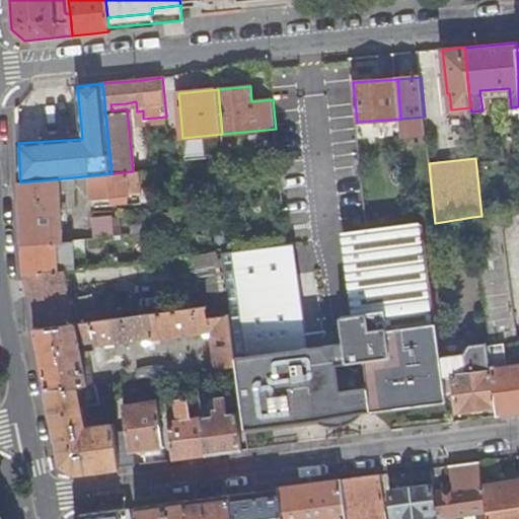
[(157,168),(139,170),(141,189),(141,193),(152,192),(150,180),(159,179),(157,168)]
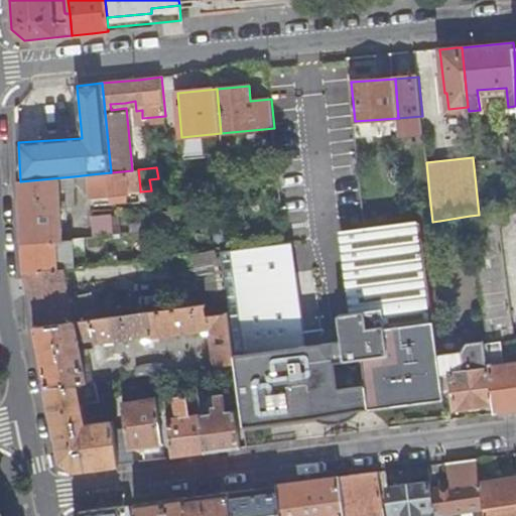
[(132,170),(111,172),(91,174),(94,196),(112,194),(112,198),(128,196),(128,188),(140,187),(138,169),(132,170)]
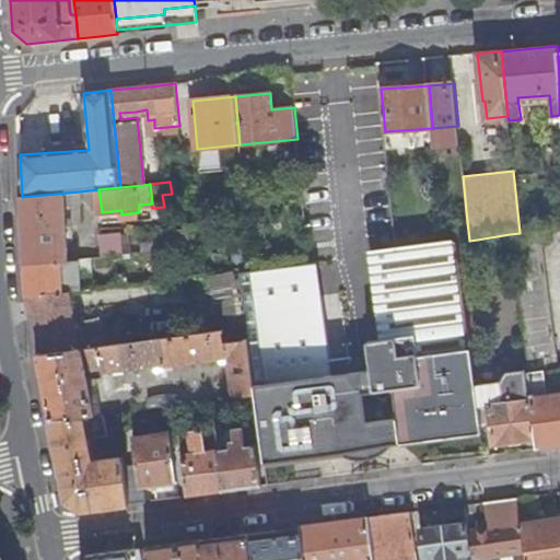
[(80,191),(22,197),(24,237),(25,263),(70,260),(68,224),(72,223),(72,224),(83,224),(80,191)]
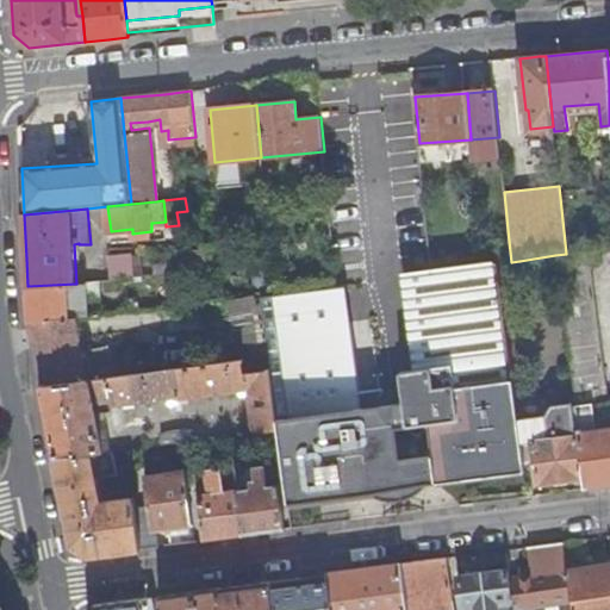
[(584,477),(585,490),(609,486),(609,398),(609,399),(589,250),(566,254),(555,255),(574,404),(579,437),(584,477)]
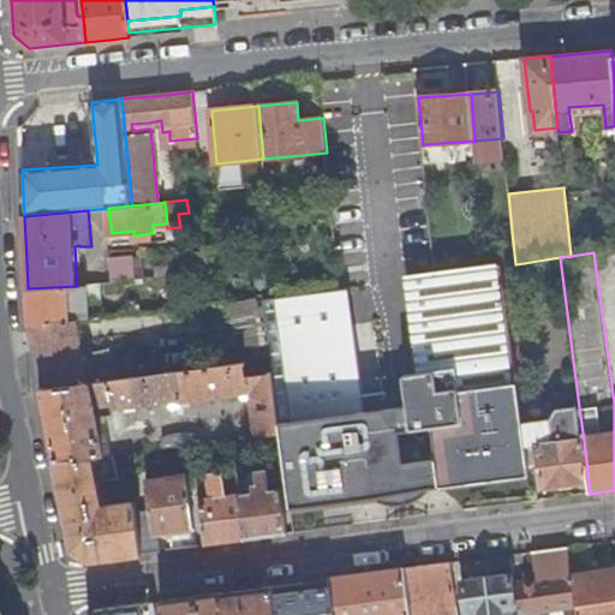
[(111,261),(113,281),(137,278),(136,267),(136,266),(118,268),(117,260),(111,261)]
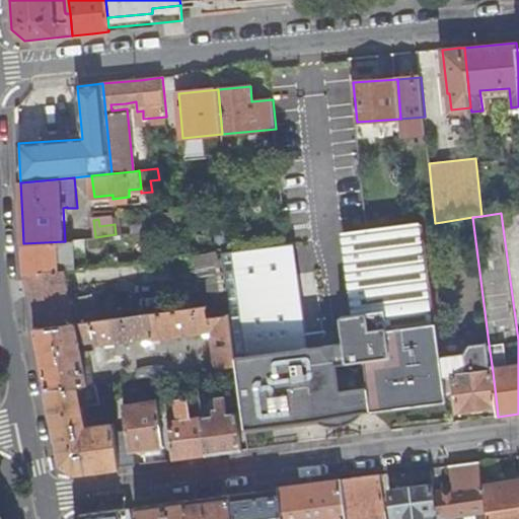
[(133,224),(133,232),(148,231),(147,223),(133,224)]
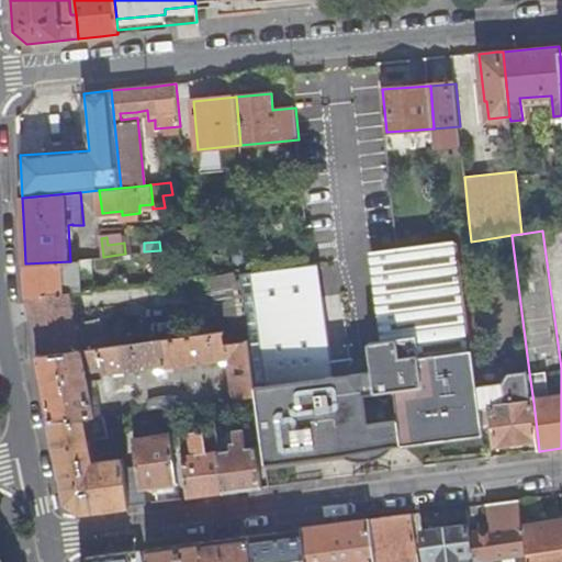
[(396,417),(401,446),(483,435),(480,409),(476,388),(474,370),(458,243),(444,245),(397,250),(377,254),(382,294),(389,340),(386,340),(393,390),(396,417)]
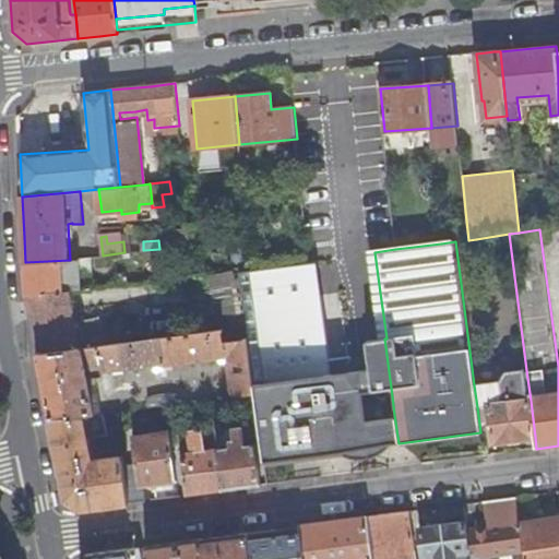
[(190,245),(179,246),(182,276),(193,275),(190,245)]
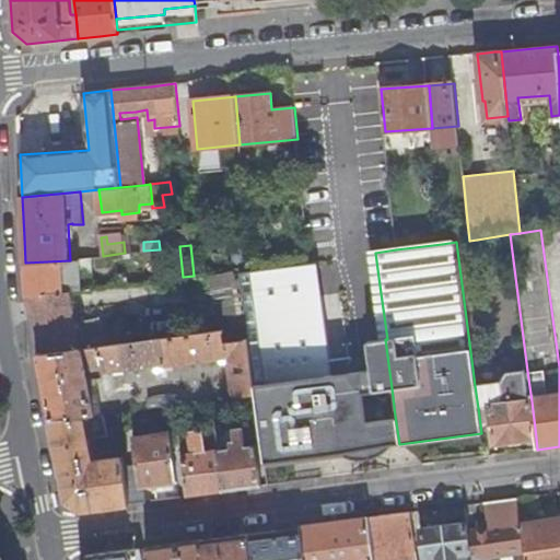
[(91,258),(79,259),(81,291),(93,289),(91,258)]
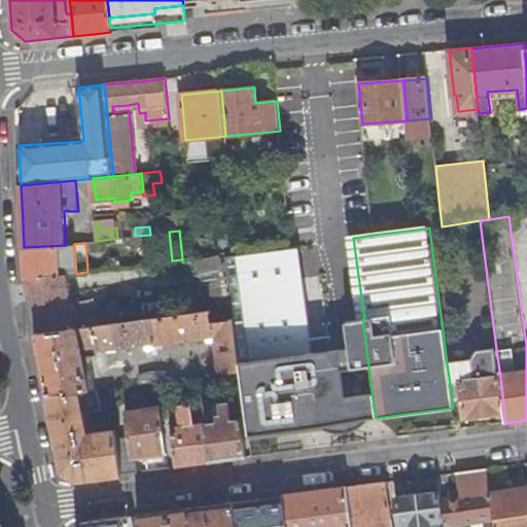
[(66,245),(24,247),(25,265),(25,267),(25,280),(26,280),(63,275),(67,275),(76,274),(74,244),(69,244),(66,245)]
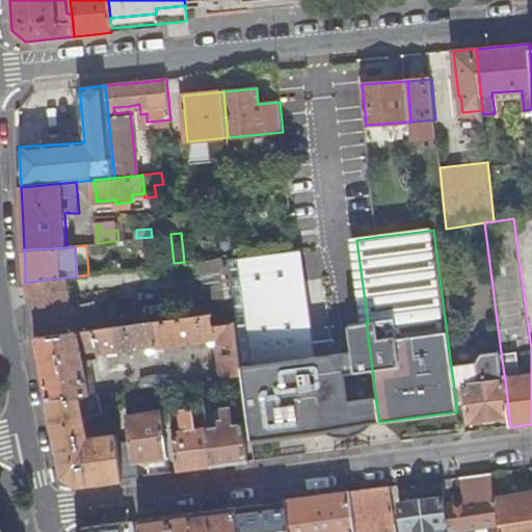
[(372,423),(379,422),(375,395),(350,398),(347,373),(372,369),(366,322),(353,323),(351,325),(350,328),(351,339),(335,342),(333,338),(328,338),(313,340),(300,247),(293,248),(267,251),(291,433),(323,429),(325,429),(330,424),(336,426),(339,426),(344,423),(346,418),(353,417),(360,417),(369,421),(372,423)]
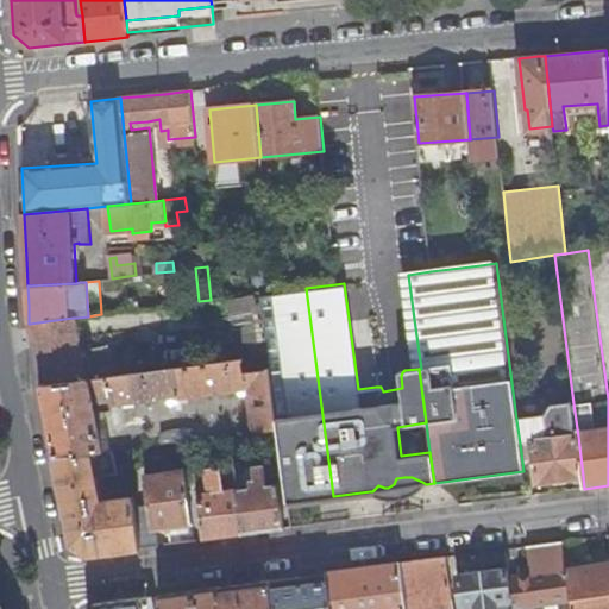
[(288,503),(333,496),(306,288),(274,292),(261,294),(269,356),(278,429),(288,503)]
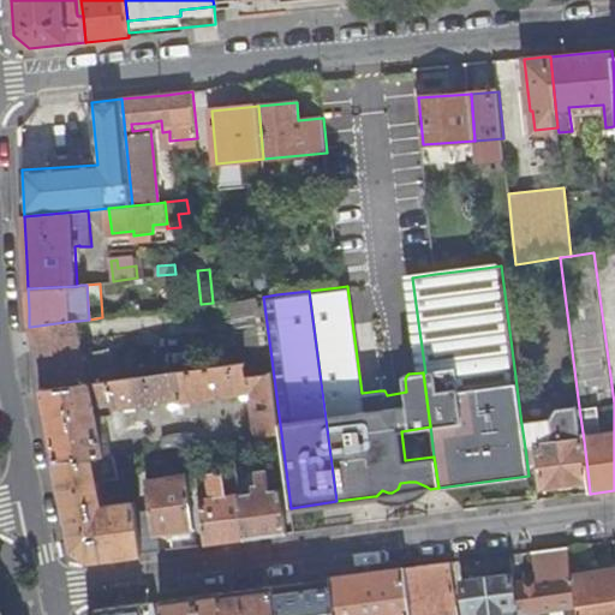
[(36,364),(42,389),(125,378),(117,340),(83,345),(78,321),(73,321),(30,327),(36,364)]
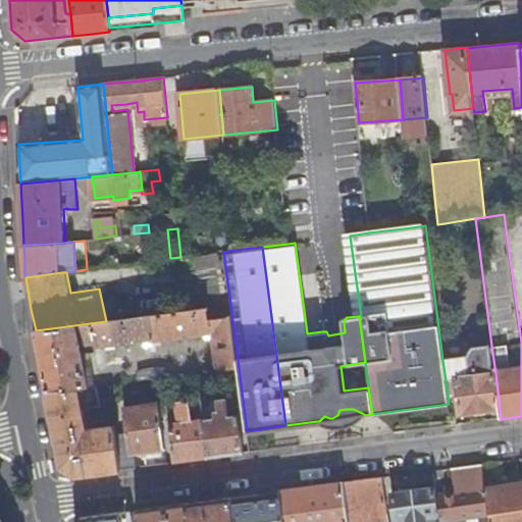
[(219,370),(239,368),(230,305),(106,321),(36,330),(42,364),(45,381),(47,392),(90,386),(85,361),(92,361),(90,354),(83,355),(82,346),(96,345),(97,347),(109,346),(109,351),(116,350),(115,345),(214,332),(219,370)]
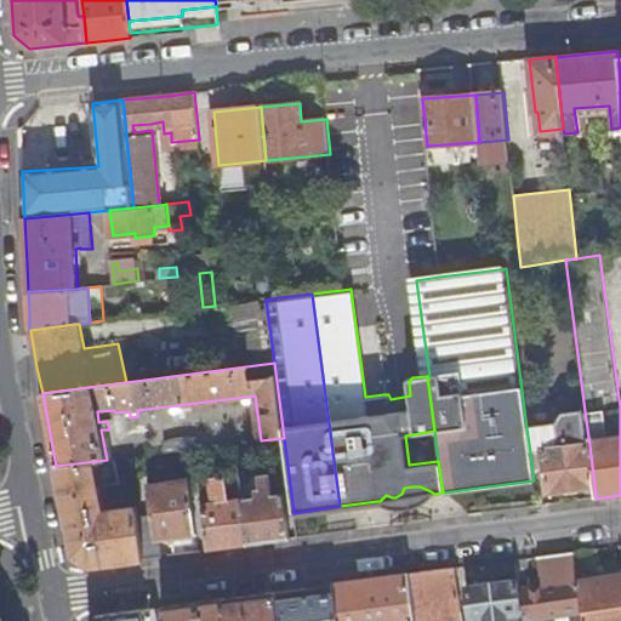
[(524,409),(527,428),(553,425),(562,415),(552,405),(524,409)]
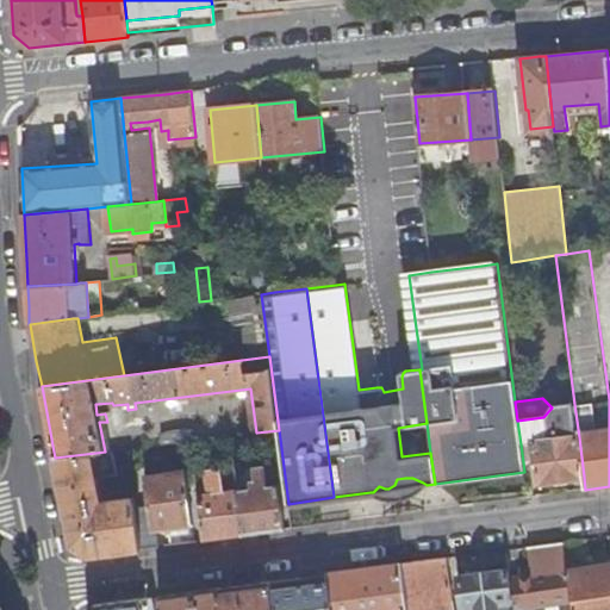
[(539,484),(584,477),(579,437),(574,404),(552,408),(543,417),(517,421),(521,444),(533,442),(539,484)]
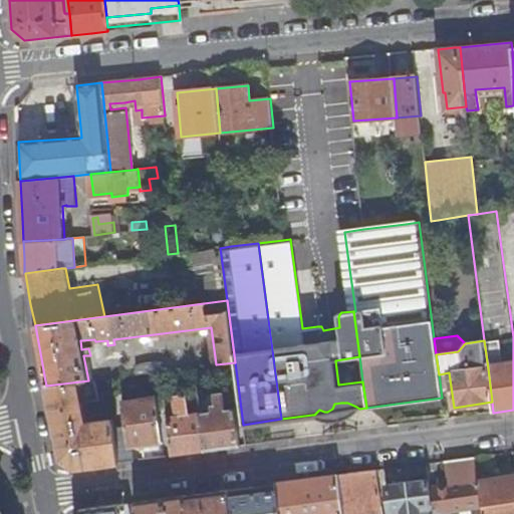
[(138,366),(139,374),(155,372),(166,371),(165,362),(138,366)]
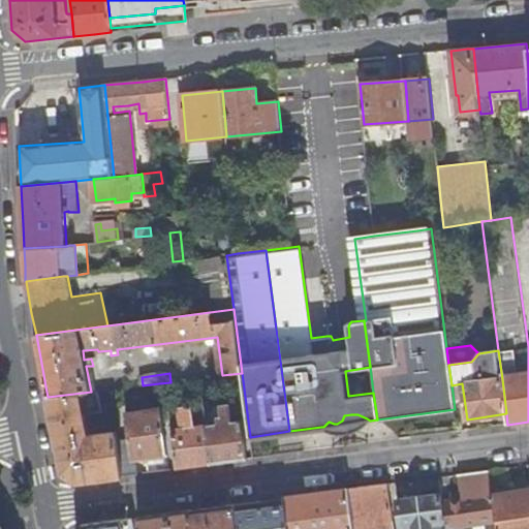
[(100,478),(122,476),(119,453),(117,432),(88,435),(84,414),(101,412),(98,392),(91,393),(91,392),(48,397),(60,453),(62,466),(64,473),(78,481),(100,478)]
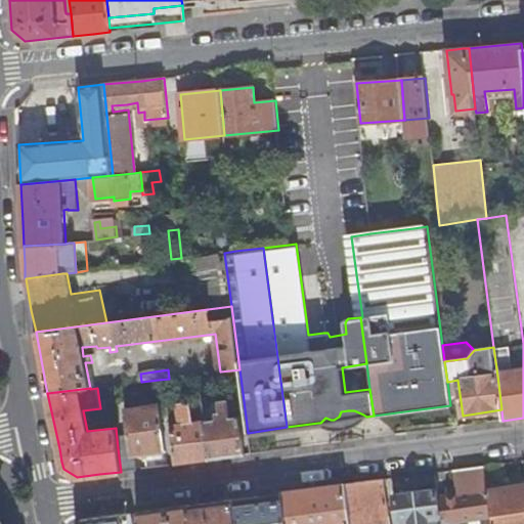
[(230,457),(245,455),(239,417),(230,418),(229,412),(230,411),(228,402),(224,402),(223,401),(213,402),(215,421),(205,422),(210,460),(230,457)]
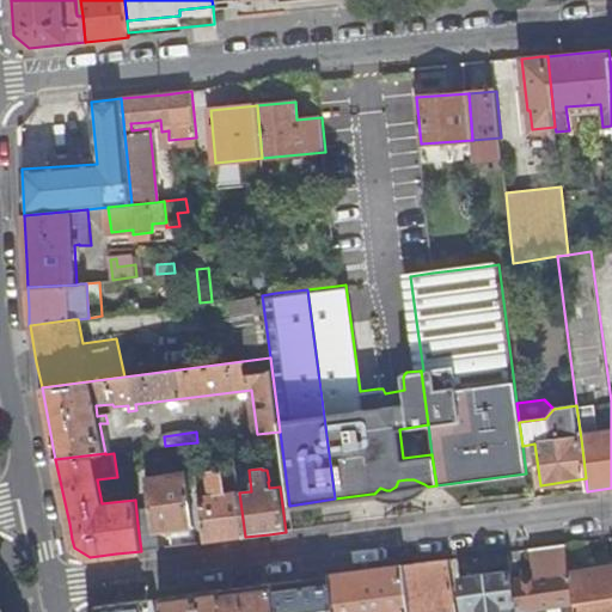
[(226,539),(245,537),(239,493),(225,494),(222,472),(206,473),(208,497),(197,499),(203,543),(226,539)]
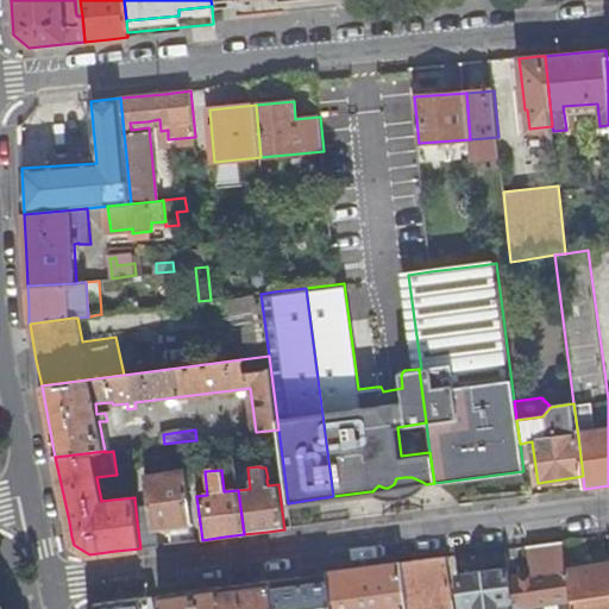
[(140,548),(159,546),(157,528),(193,523),(187,471),(146,476),(151,519),(137,521),(140,548)]
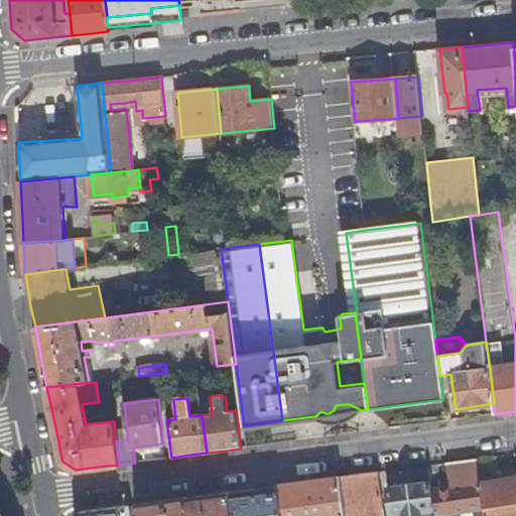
[(358,414),(361,410),(358,408),(349,404),(343,404),(336,405),(334,410),(329,413),(326,413),(320,411),(315,416),(313,416),(324,421),(334,422),(343,421),(352,418),(358,414)]
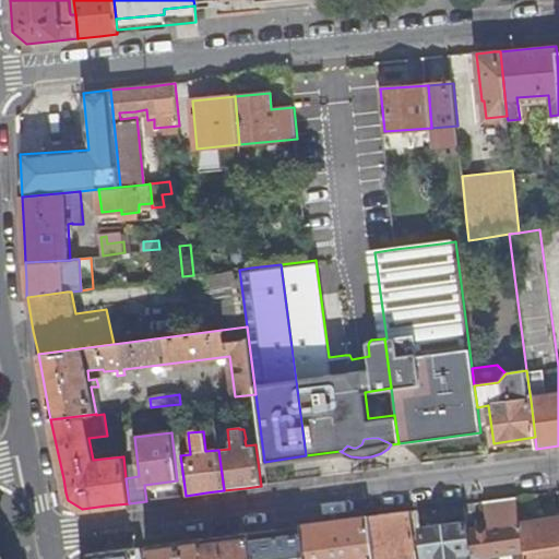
[(524,558),(520,524),(516,498),(503,499),(492,501),(483,502),(485,522),(476,523),(477,531),(466,532),(470,558),(524,558)]
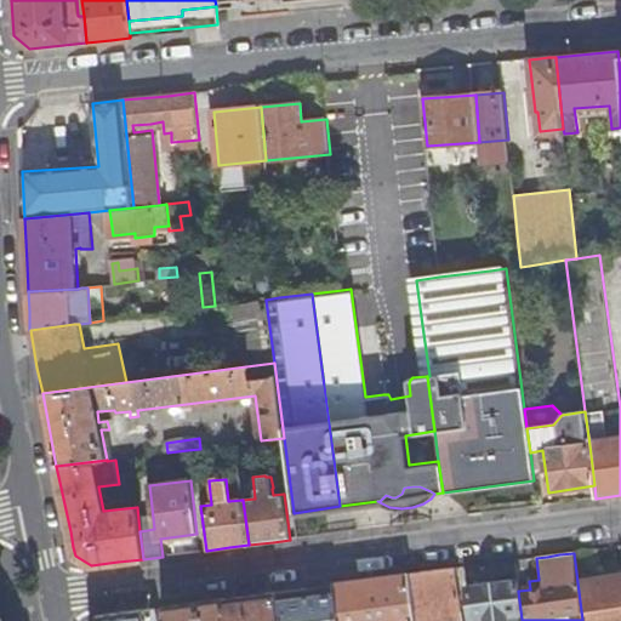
[(438,571),(409,575),(415,620),(462,620),(455,569),(438,571)]
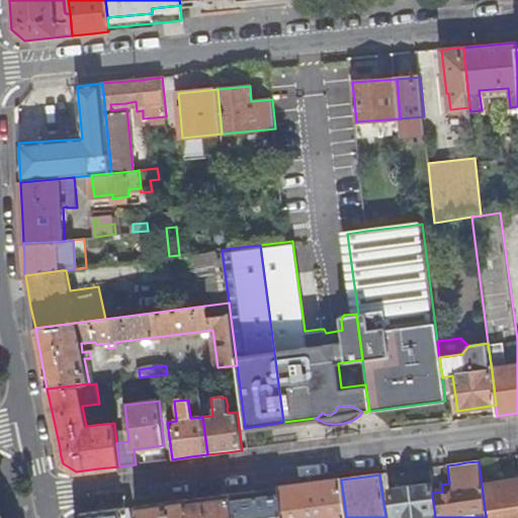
[(346,517),(341,480),(312,484),(305,485),(279,488),(279,490),(282,517),(346,517)]
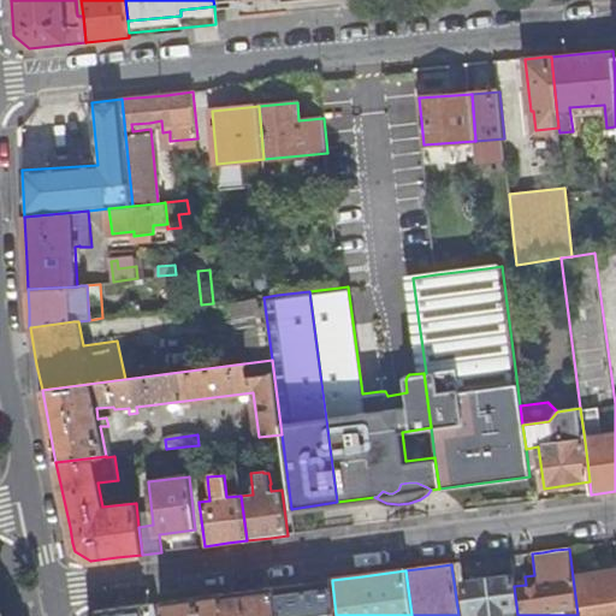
[(615,615),(615,570),(573,578),(578,615),(615,615)]
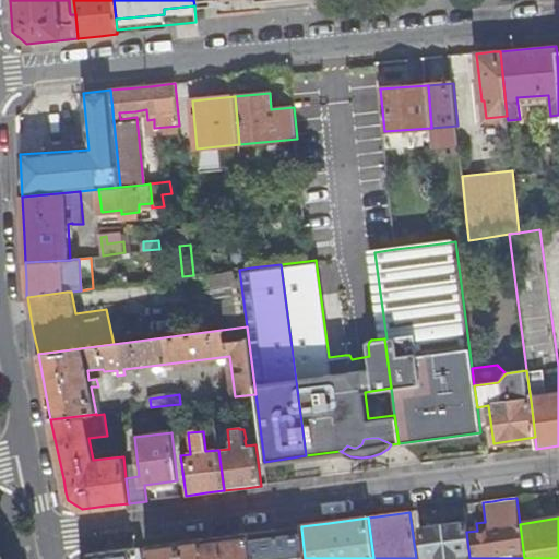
[(470,558),(466,532),(465,524),(421,531),(425,558),(470,558)]
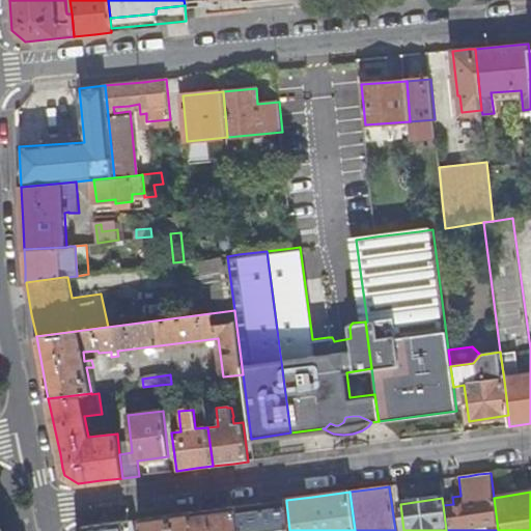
[(263,505),(262,503),(233,507),(236,530),(289,530),(286,502),(264,505),(263,505)]
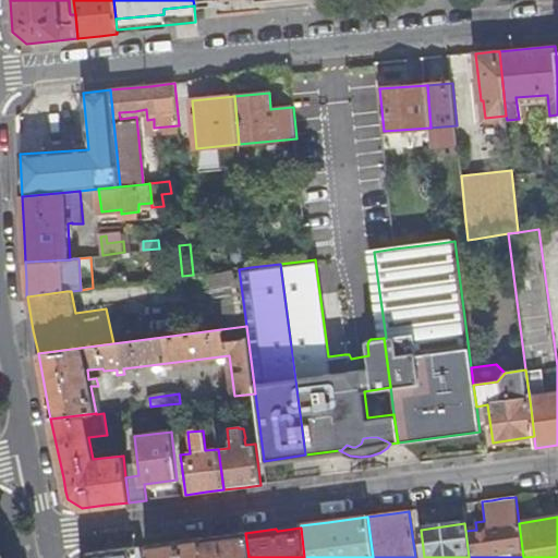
[(249,557),(245,533),(221,536),(217,536),(197,540),(199,557),(249,557)]
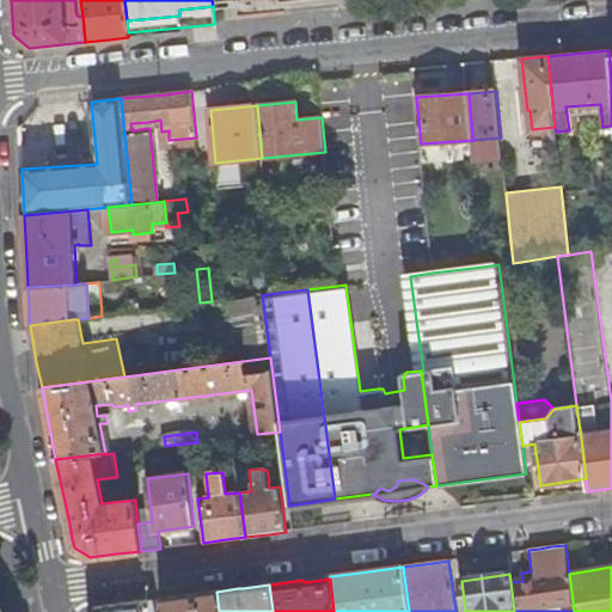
[(219,611),(216,592),(191,595),(159,599),(160,611),(219,611)]
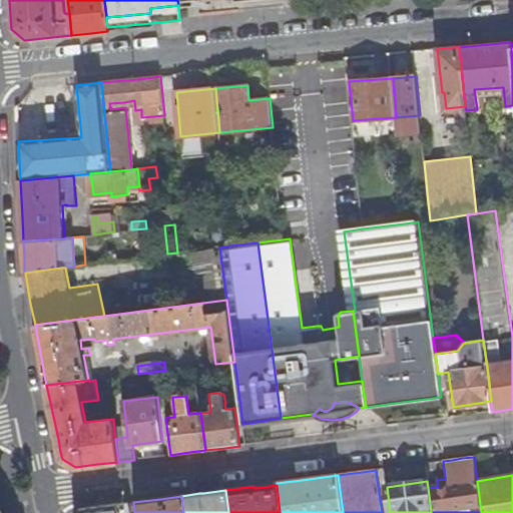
[(130,512),(129,503),(105,506),(80,509),(77,512),(130,512)]
